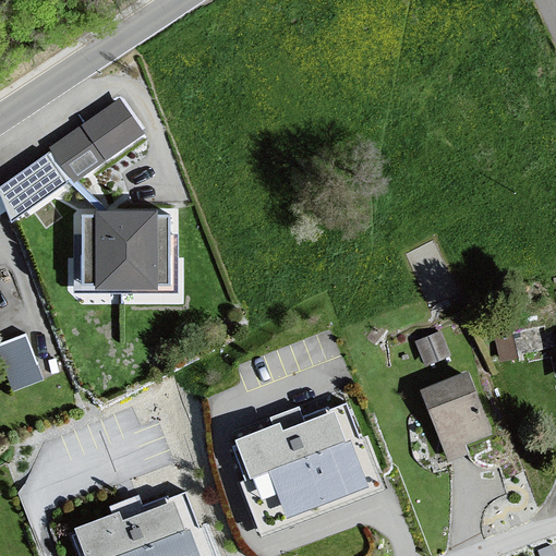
[(117,101),(49,148),(72,182),(140,135),(117,101)]
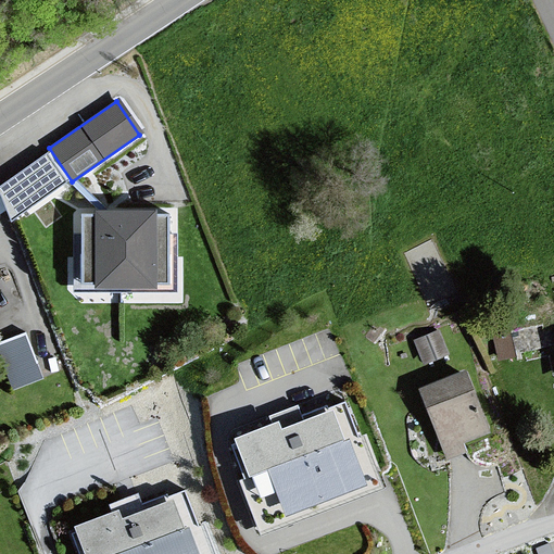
[(171,209),(67,213),(71,291),(174,288),(171,209)]
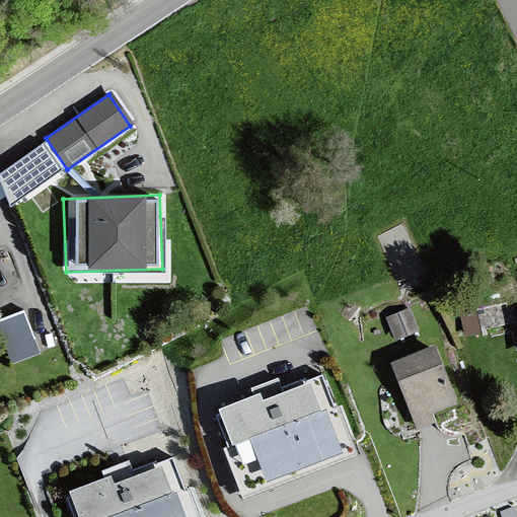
[(0,325),(11,356),(38,346),(22,303),(0,310),(0,325)]
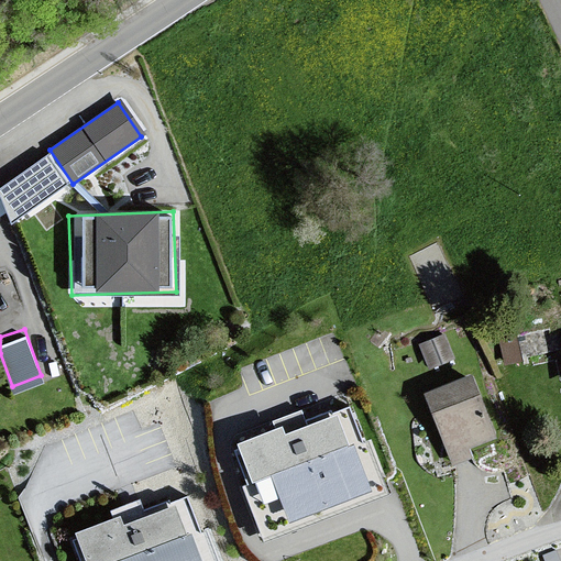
[(471,375),(422,393),(448,459),(495,441),(471,375)]
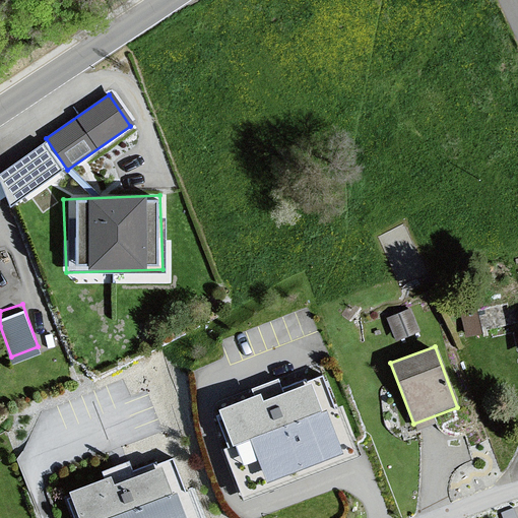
[(346,449),(319,378),(221,416),(249,487),(346,449)]
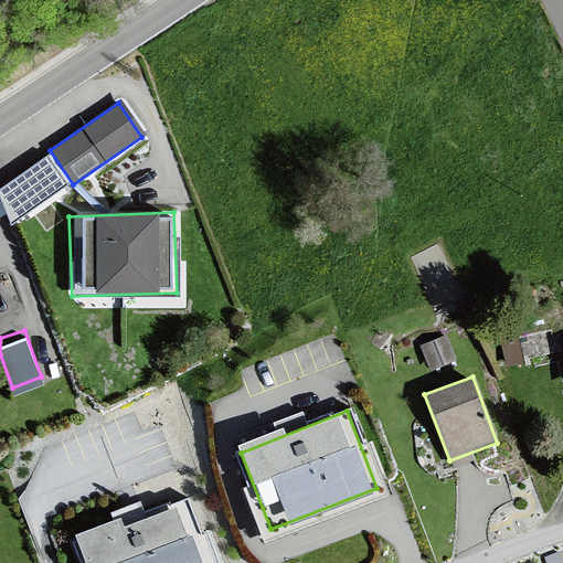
[(68,539),(77,562),(212,562),(188,495),(68,539)]
